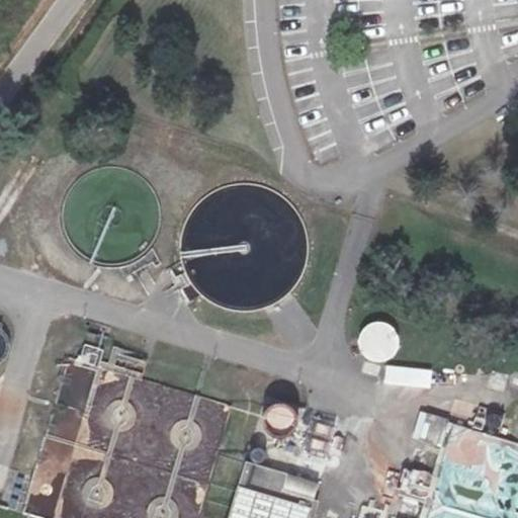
[(376,366),(405,348),(384,317),(356,335),(376,366)]
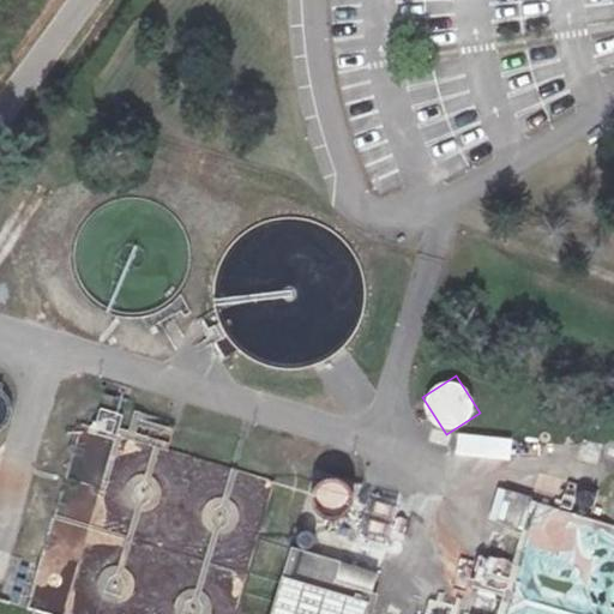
[(511,461),(513,438),(458,432),(456,453),(511,461)]
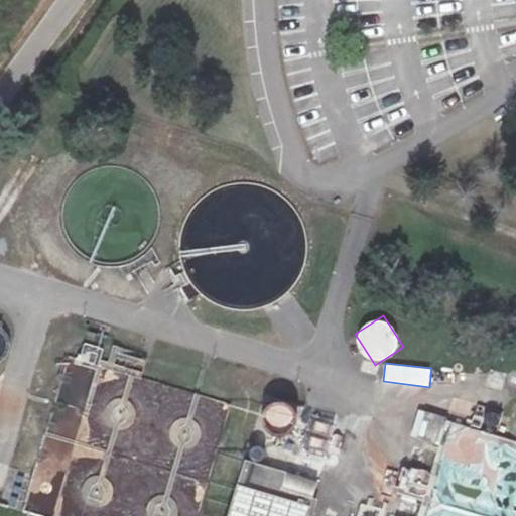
[(272,423),(294,425),(296,403),(274,401),(272,423)]
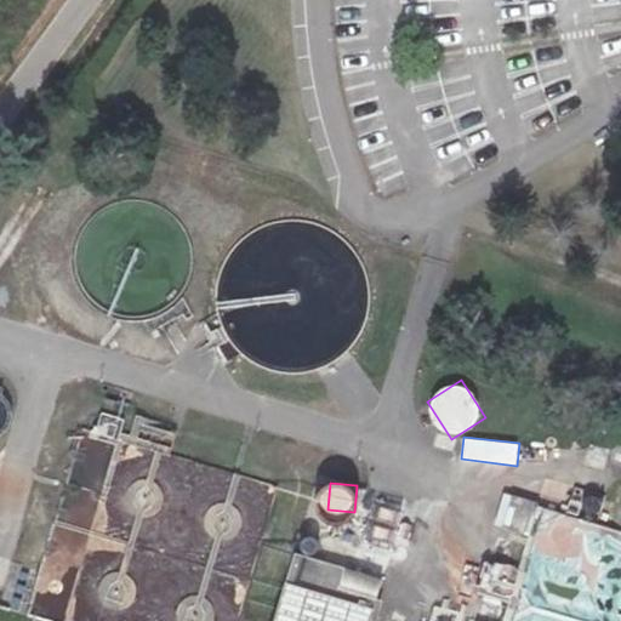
[(531,536),(541,508),(517,500),(507,528),(531,536)]
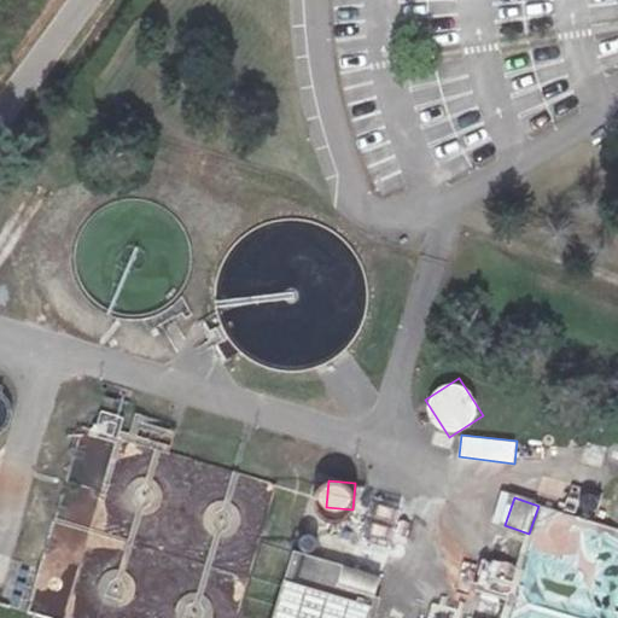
[(369,617),(379,571),(289,552),(274,617),(369,617)]
